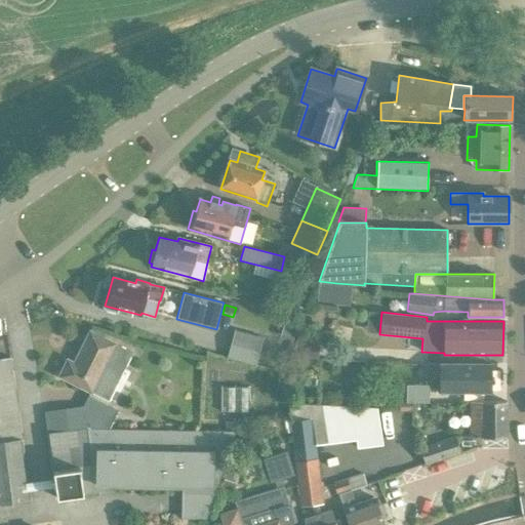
[(234,329),(227,358),(255,366),(264,337),(234,329)]
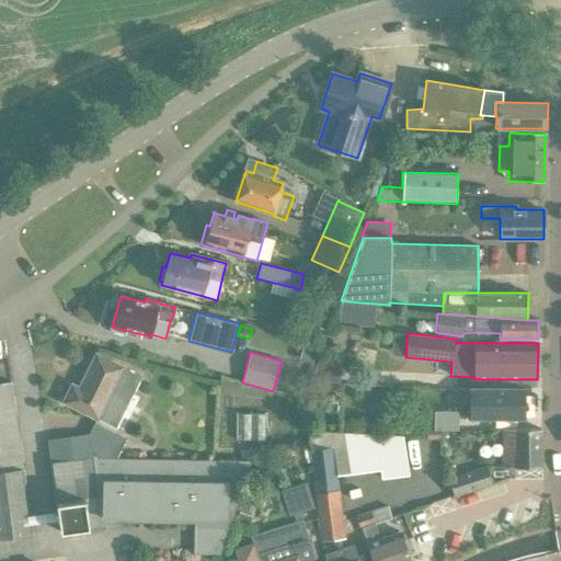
[(141,377),(96,354),(79,388),(72,385),(64,402),(116,428),(141,377)]
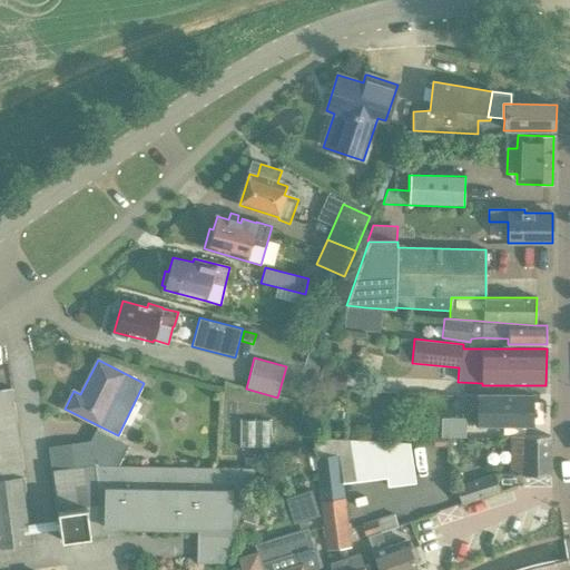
[(0,548),(32,543),(11,390),(0,390),(0,548)]
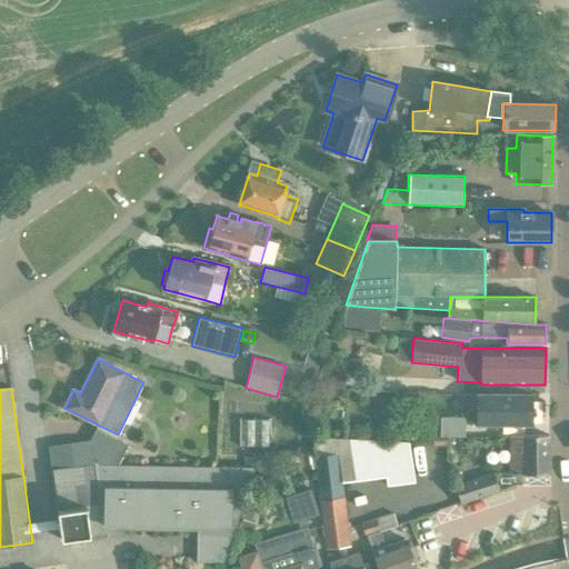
[(531,425),(531,395),(478,395),(478,425),(531,425)]
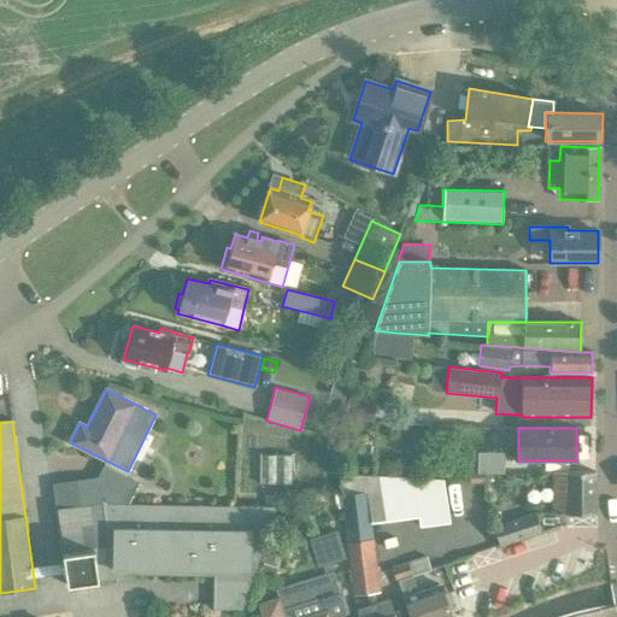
[(504,463),(504,459),(504,453),(477,452),(477,463),(504,463)]
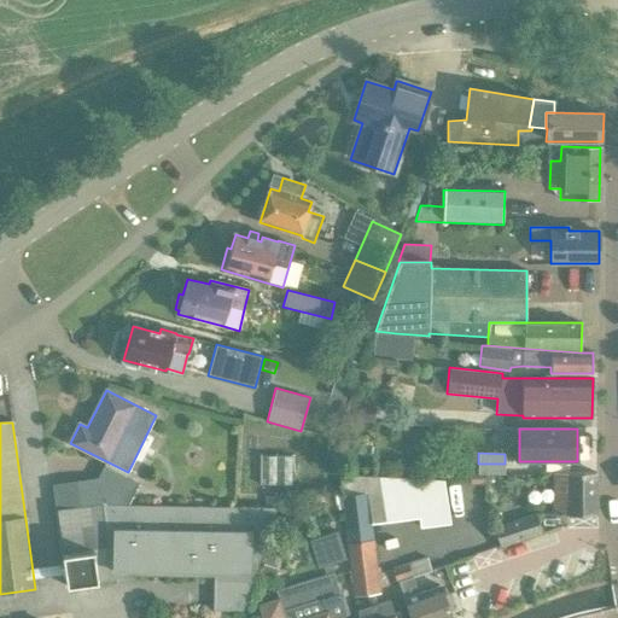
[(505,474),(505,464),(478,464),(478,473),(484,474),(505,474)]
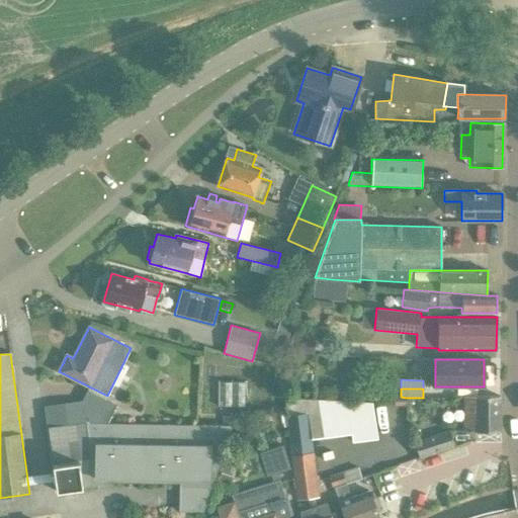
[(82,401),(45,407),(48,428),(86,423),(107,424),(116,405),(87,391),(82,401)]
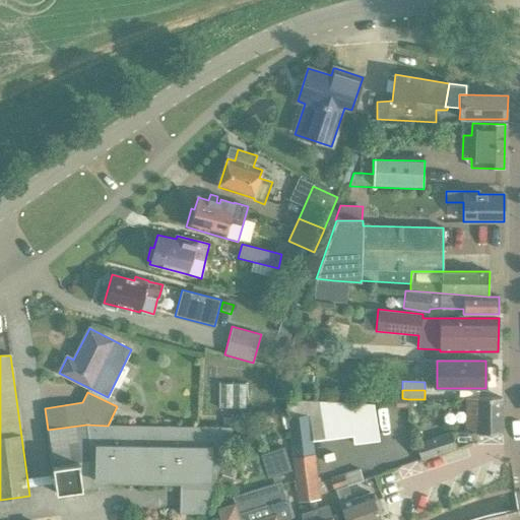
[(465,434),(502,435),(502,397),(466,397),(465,434)]
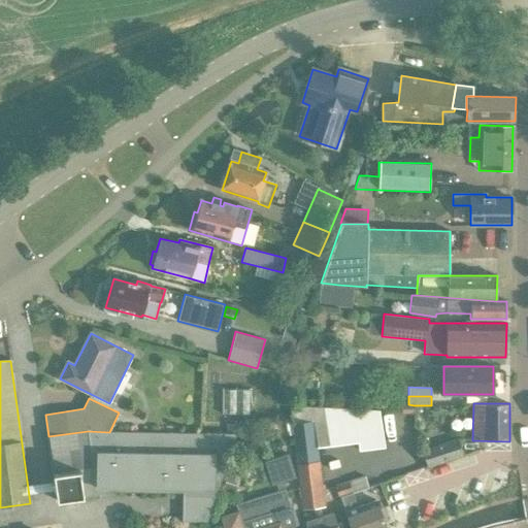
[(386,448),(380,411),(380,410),(290,406),(292,424),(302,510),(325,507),(318,448),(359,442),(359,440),(369,440),(369,450),(386,448)]
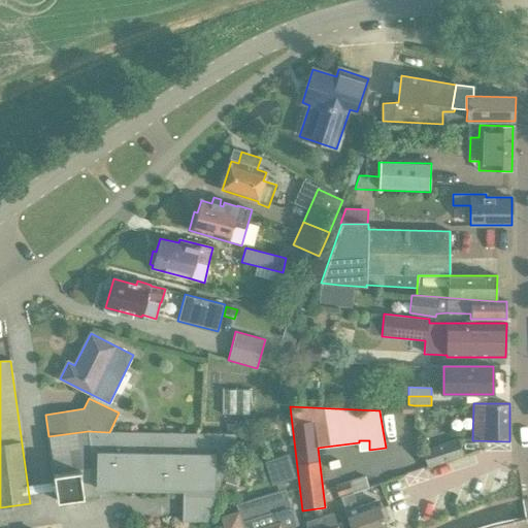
[(238,424),(227,424),(227,434),(236,434),(238,434),(238,424)]
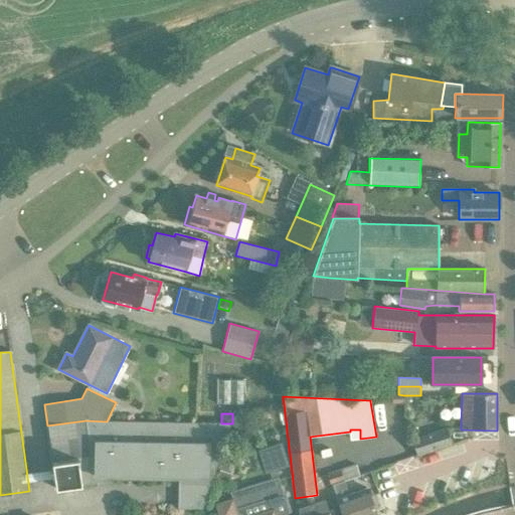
[(86,420),(47,425),(52,463),(51,463),(55,489),(97,483),(97,478),(111,476),(111,480),(178,481),(178,506),(178,508),(202,509),(230,423),(221,423),(195,422),(107,421),(86,420)]
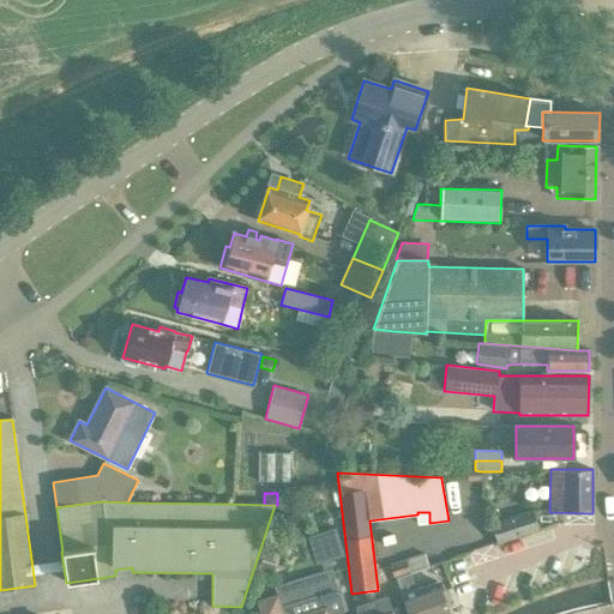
[(498,543),(540,530),(533,511),(491,524),(498,543)]
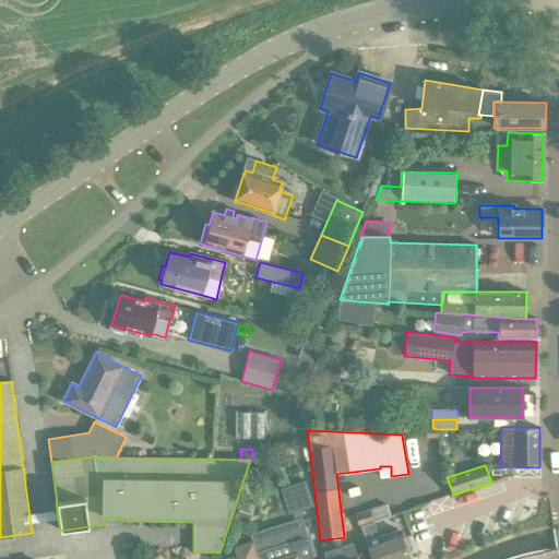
[(390,476),(391,476),(391,466),(380,466),(380,468),(380,477),(390,476)]
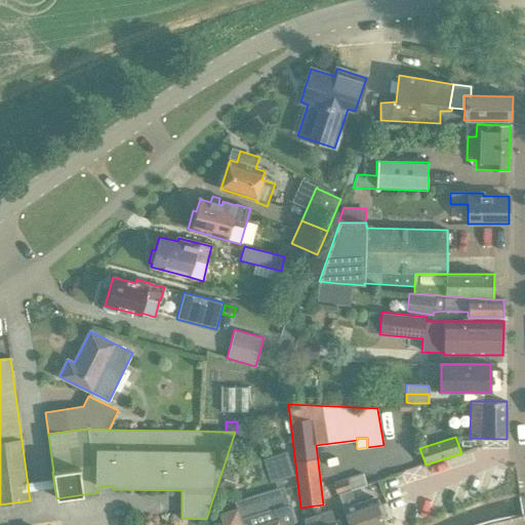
[(271,482),(275,481),(281,479),(294,475),(287,451),(263,458),(271,482)]
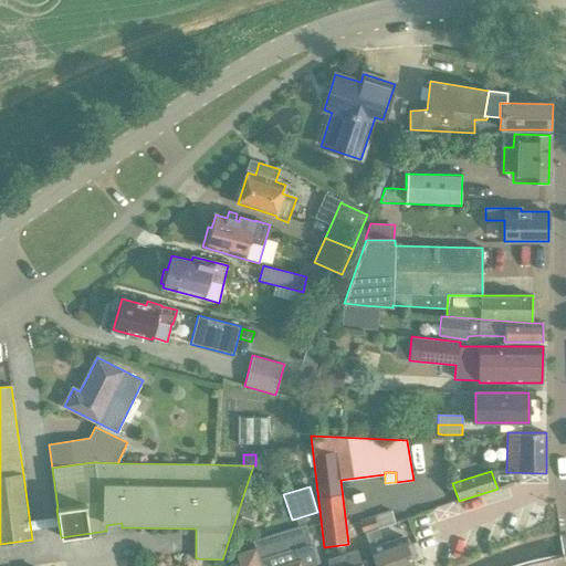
[(244,507),(239,524),(253,530),(260,512),(244,507)]
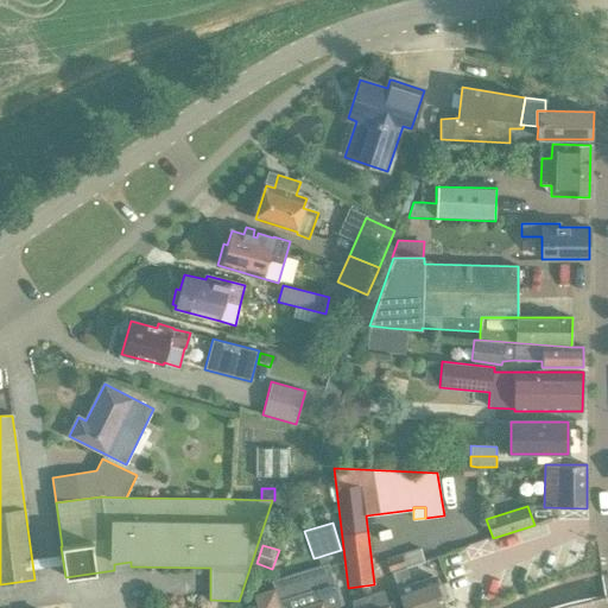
[(424,561),(422,552),(420,549),(401,555),(406,568),(424,562),(424,561)]
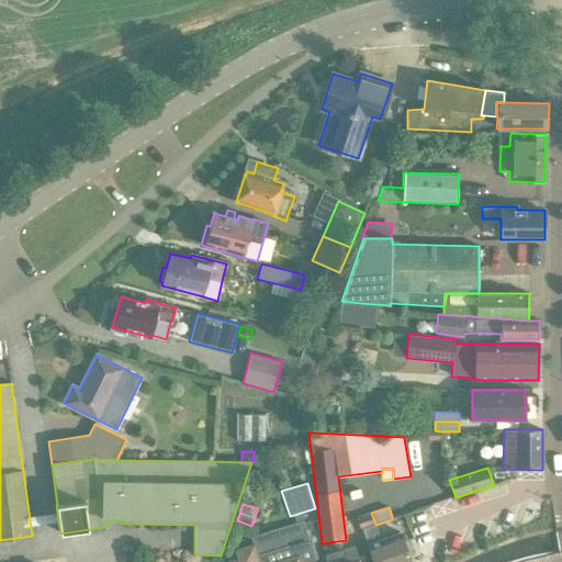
[(375,525),(371,513),(371,512),(357,517),(360,529),(362,529),(364,528),(367,527),(368,527),(375,525)]
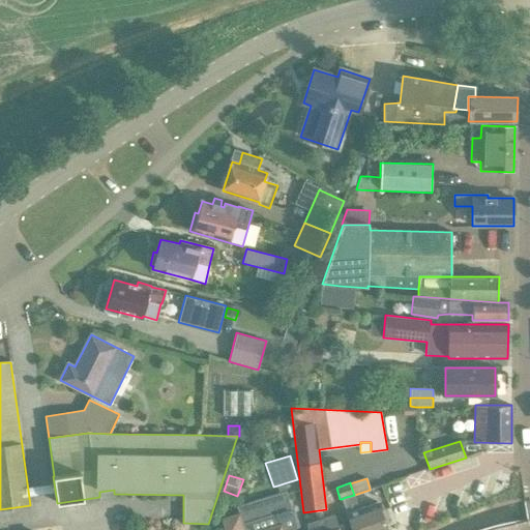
[(291,529),(298,528),(286,491),(284,483),(277,486),(280,493),(236,506),(239,513),(222,519),(225,529),(291,529)]
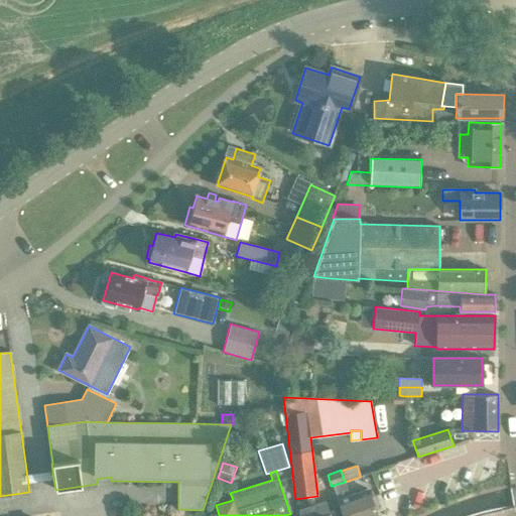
[(378,515),(368,489),(343,498),(340,499),(335,485),(333,486),(338,500),(343,515),(378,515)]
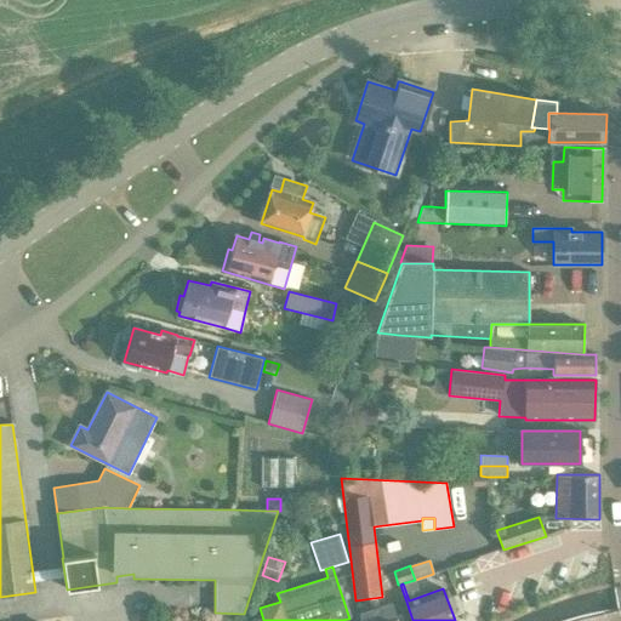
[(403,620),(404,620),(402,614),(396,615),(392,603),(359,614),(360,620),(403,620)]
